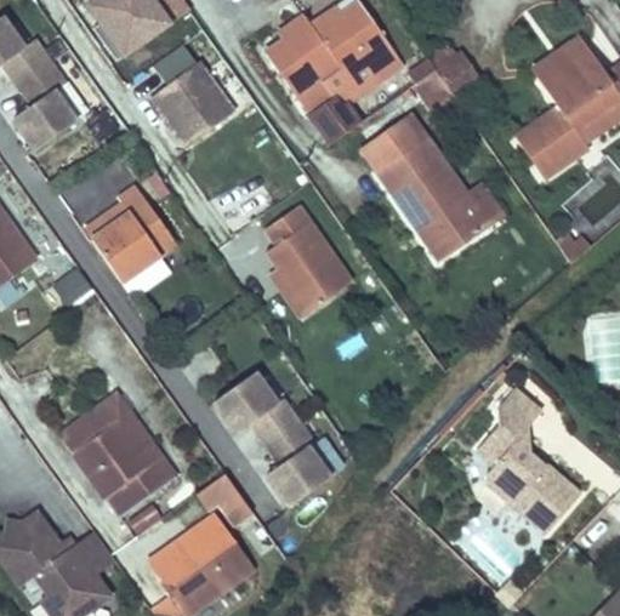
[(118,60),(171,22),(161,10),(175,0),(75,0),(118,60)]
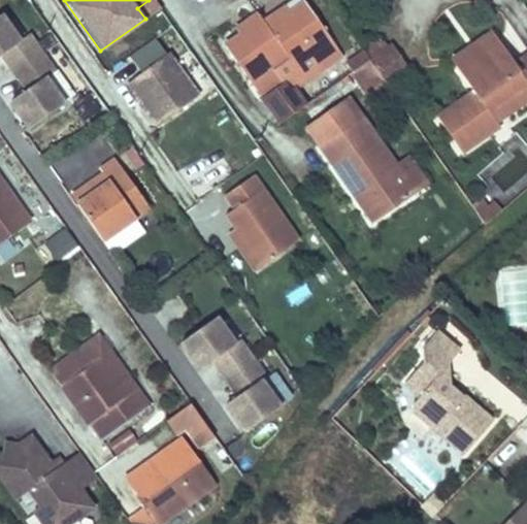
[(240,32),(226,42),(253,80),(275,65),(285,79),(263,95),(278,119),(310,97),(299,80),(321,66),(313,53),(332,39),(304,0),(302,0),(288,9),(291,12),(284,18),(277,9),(263,19),(258,12),(244,21),(251,30),(243,35),(240,32)]
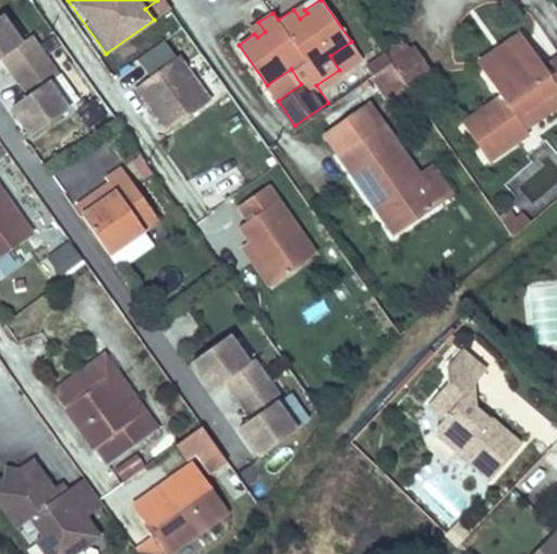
[(301,4),(293,10),(300,19),(307,13),(304,10),(301,4)]
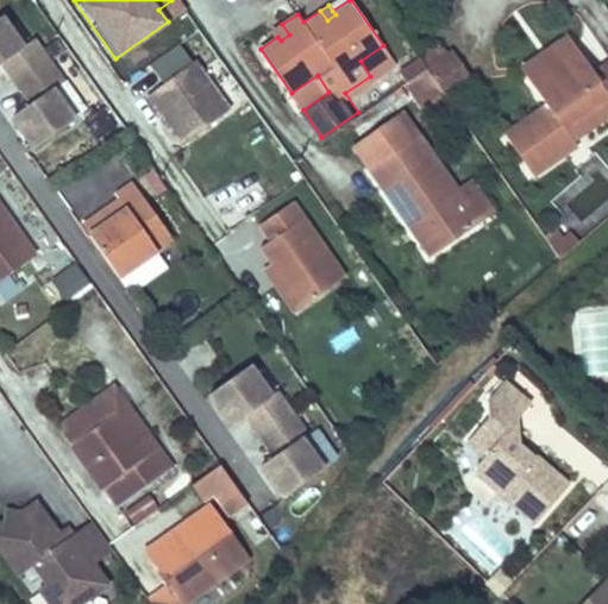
[(71,114),(50,85),(61,76),(30,35),(19,42),(0,14),(0,56),(30,98),(20,104),(27,114),(18,120),(32,142),(71,114)]
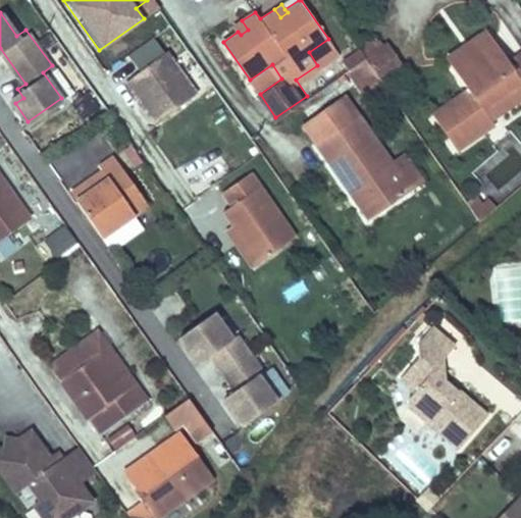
[(242,20),(235,27),(238,32),(241,35),(248,30),(242,20)]
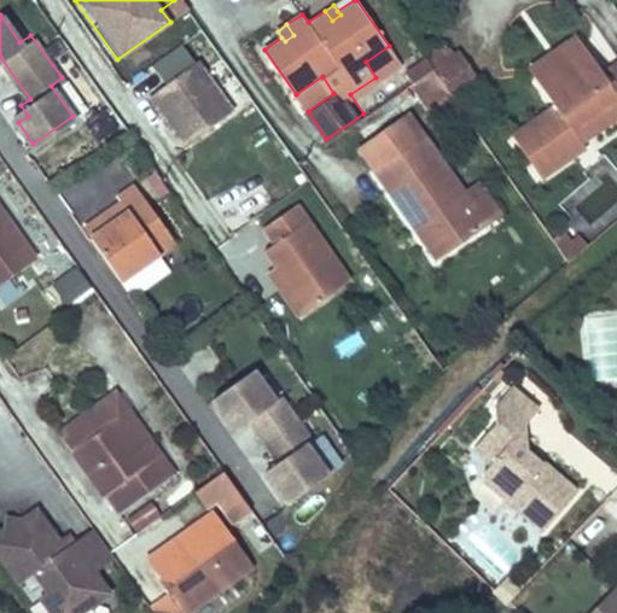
[(556,105),(512,134),(541,176),(585,146),(580,140),(574,130),(616,99),(616,63),(603,73),(578,39),(531,71),(556,105)]
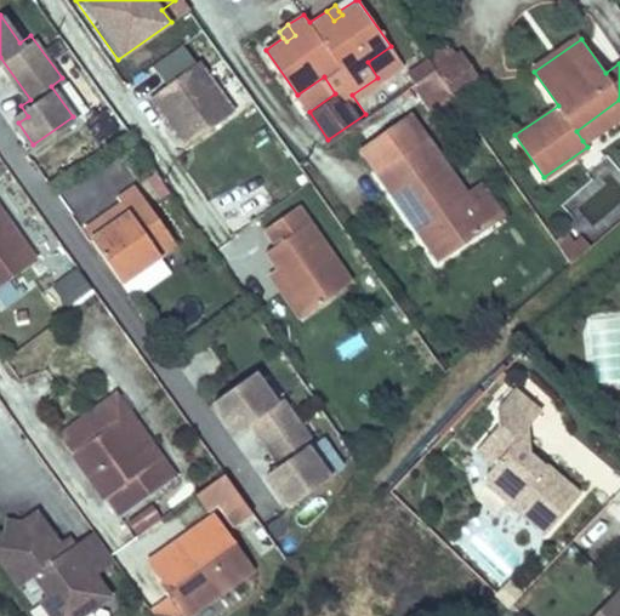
[(448,40),(426,53),(427,55),(434,66),(453,91),(456,96),(482,78),(462,49),(456,52),(448,40)]
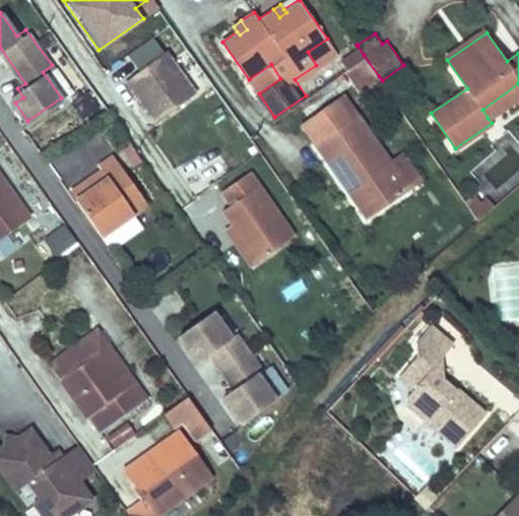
[(143,68),(167,52),(155,36),(132,53),(143,68)]
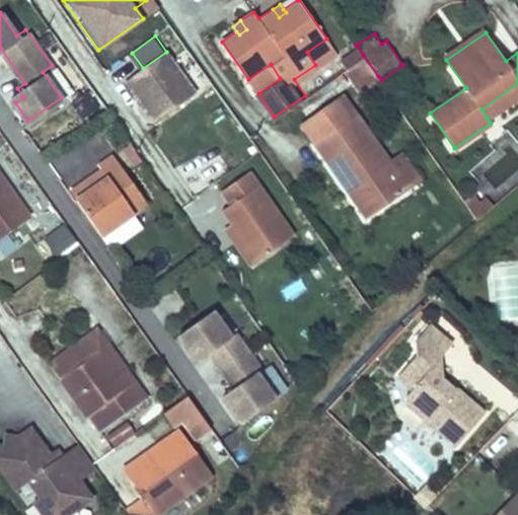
[(326,39),(307,52),(315,65),(336,51),(326,39)]
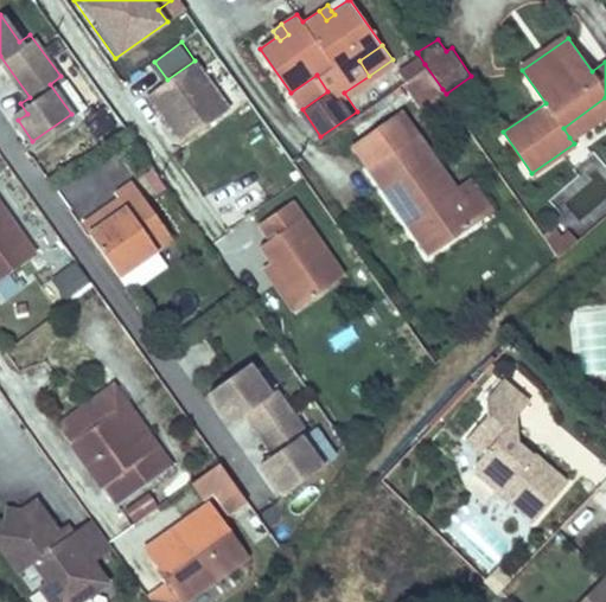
[(403,66),(409,76),(425,64),(418,53),(402,64),(403,66)]
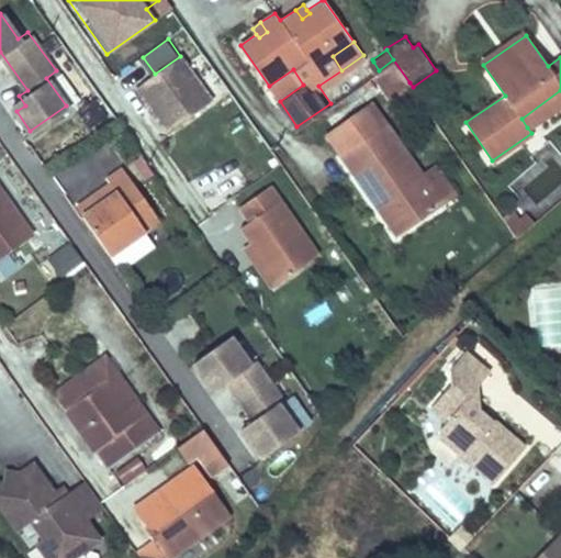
[(210,98),(180,56),(155,74),(152,76),(176,112),(164,121),(168,127),(210,98)]
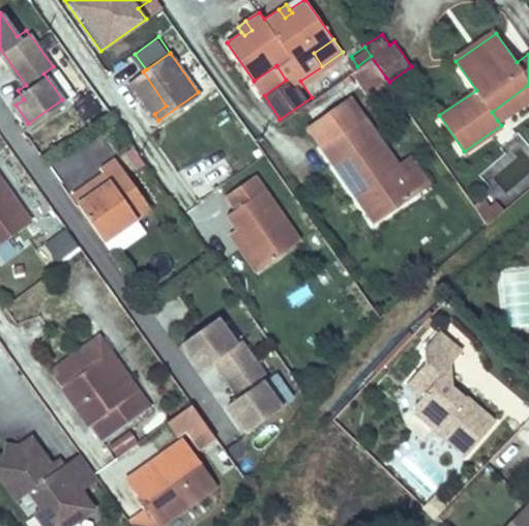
[(357,66),(352,69),(368,90),(386,78),(371,56),(357,66)]
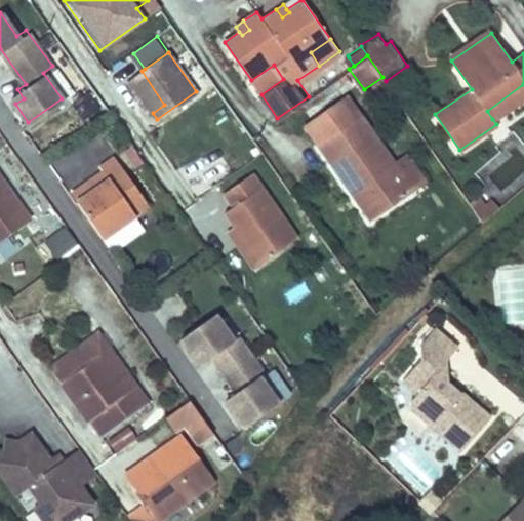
[(274,65),(251,80),(262,94),(283,79),(274,65)]
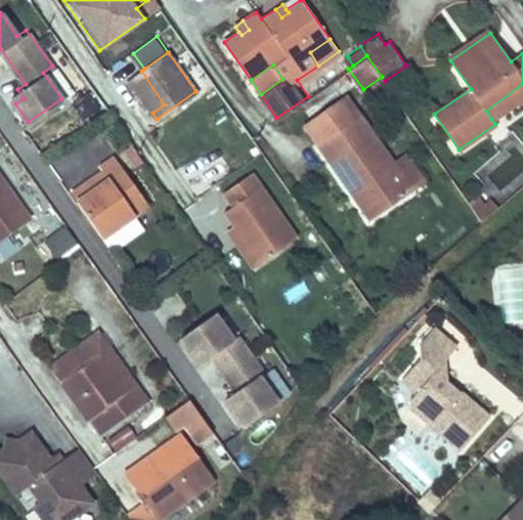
[(406,66),(385,81),(390,88),(411,73),(406,66)]
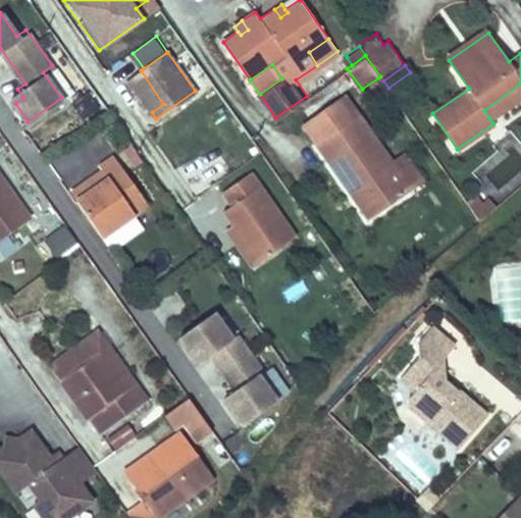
[(163,104),(141,70),(128,80),(152,112),(163,104)]
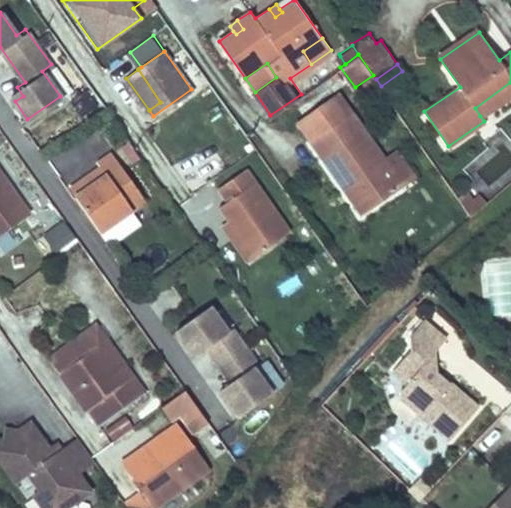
[(510,82),(475,108),(480,116),(510,94),(510,82)]
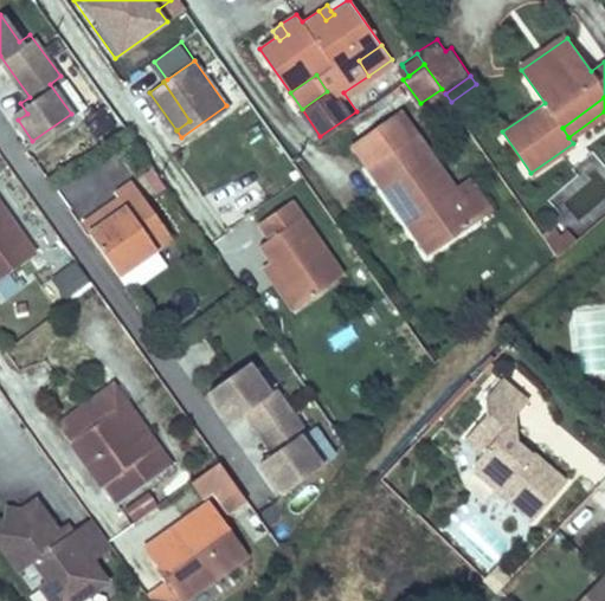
[(27,114),(20,103),(11,110),(18,120),(27,114)]
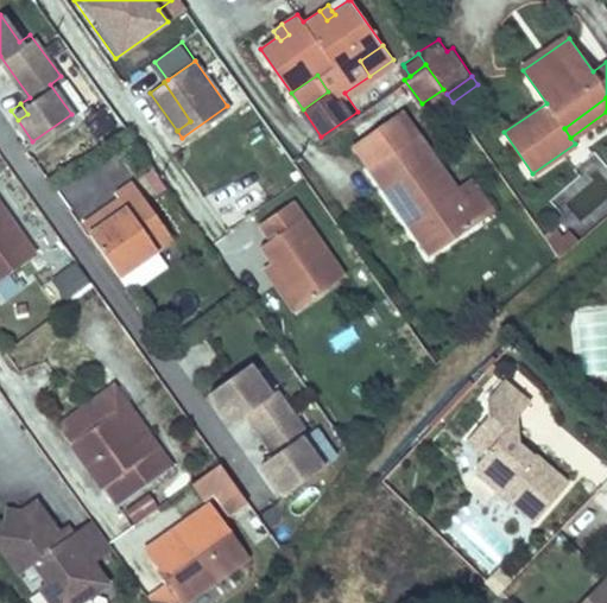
[(356,146),(370,165),(417,134),(403,114),(356,146)]
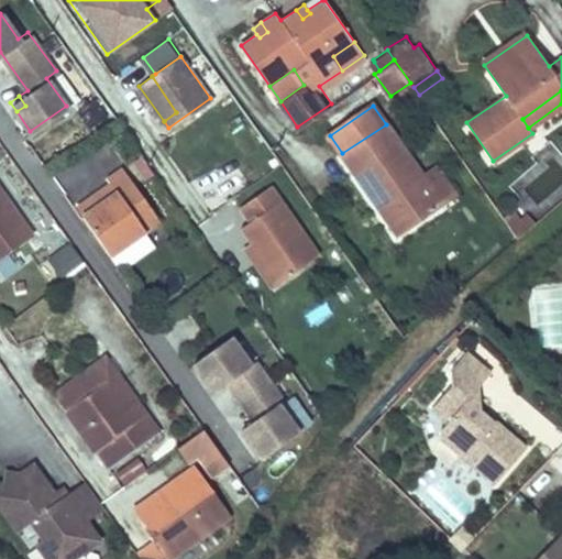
[(441,203),(420,173),(420,172),(386,124),(342,153),(359,175),(381,208),(399,233),(441,203)]
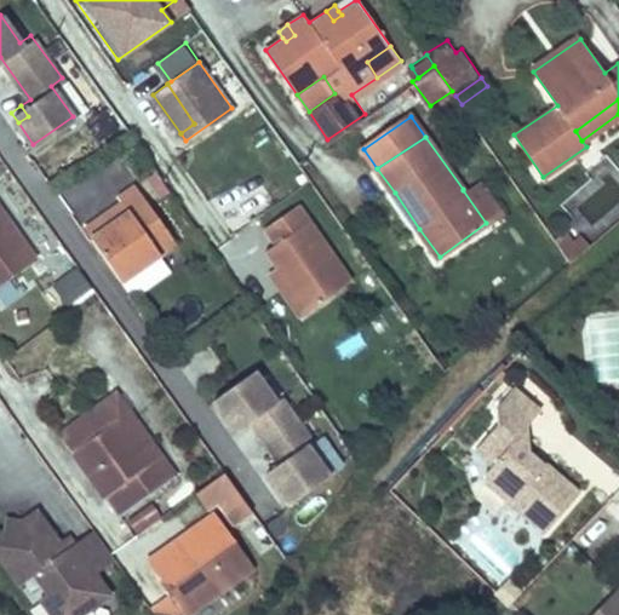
[(477,180),(463,190),(486,223),(500,213),(477,180)]
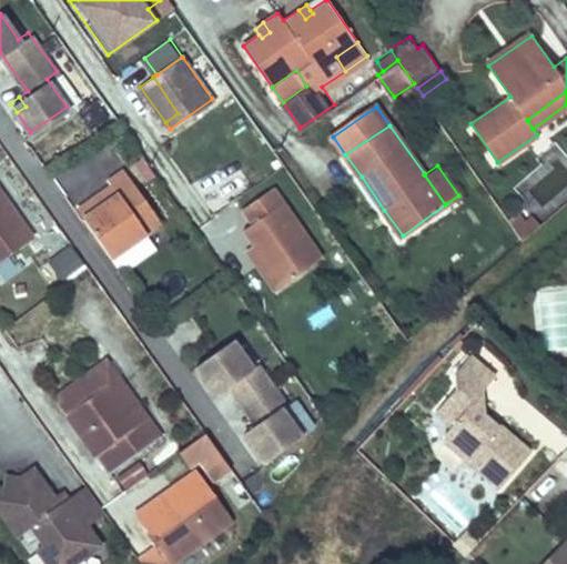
[(117,191),(82,215),(109,253),(159,219),(122,167),(107,178),(109,180),(117,191)]
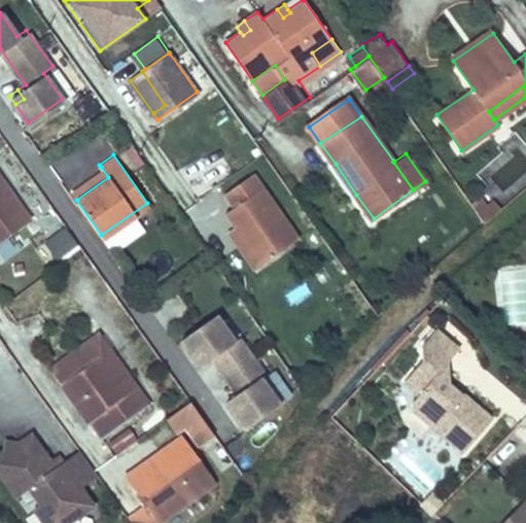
[(101,167),(69,189),(76,200),(108,177),(101,167)]
